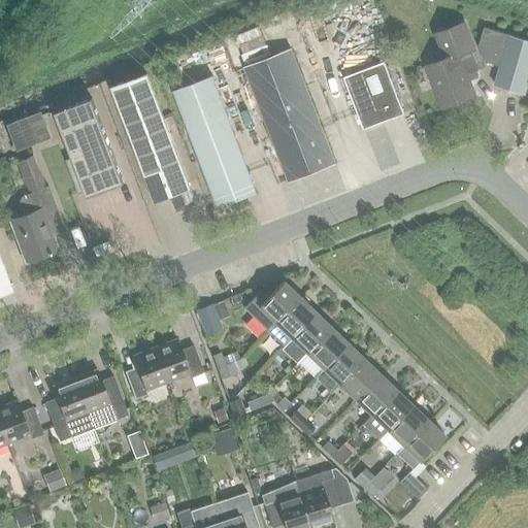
[(477,70),(470,51),(475,48),(464,22),(436,32),(447,59),(427,66),(442,107),(472,96),(464,75),(477,70)]
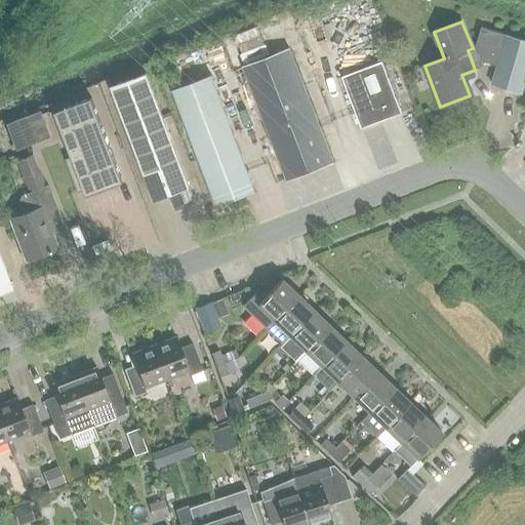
[(495,65),(505,34),(480,27),(475,46),(481,61),(495,65)]
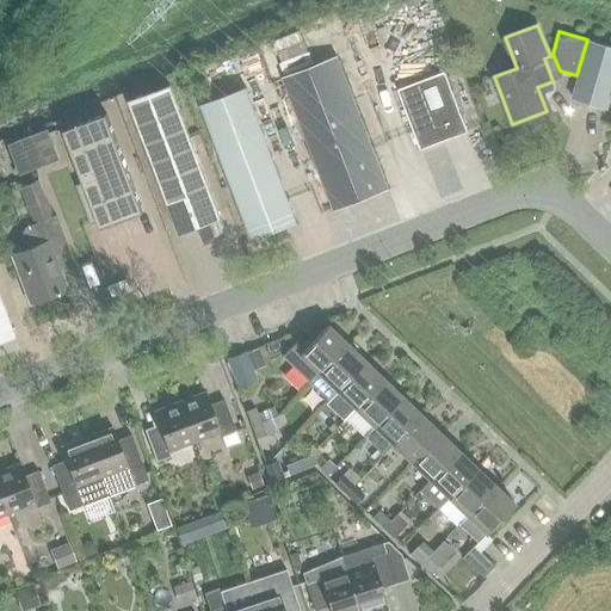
[(309,37),(283,38),(284,63),(312,62),(309,37)]
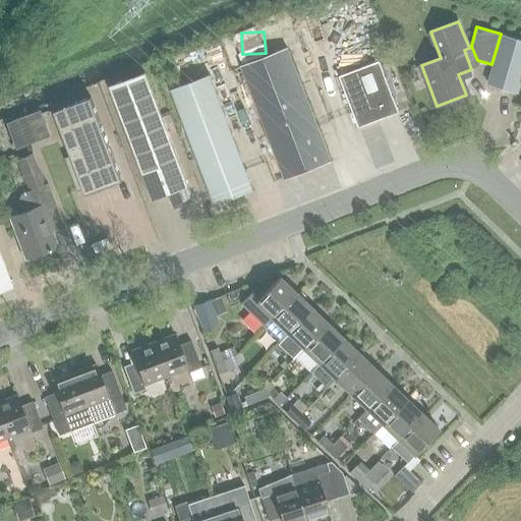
[(520,87),(520,39),(501,34),(491,64),(486,84),(519,94),(520,87)]
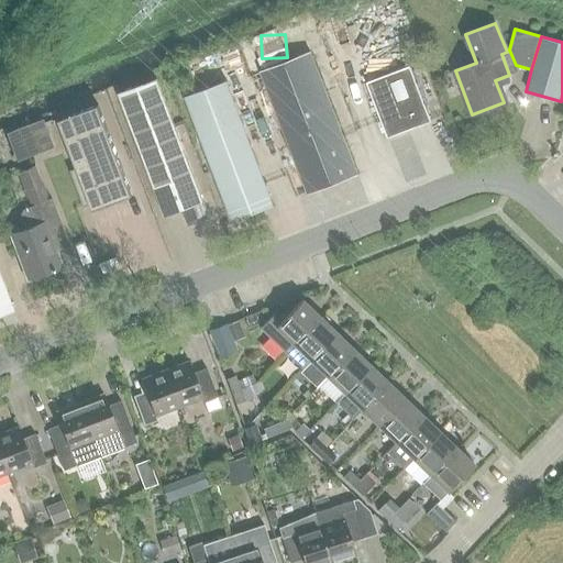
[(307,194),(317,190),(356,175),(309,53),(260,72),(278,121),(307,194)]
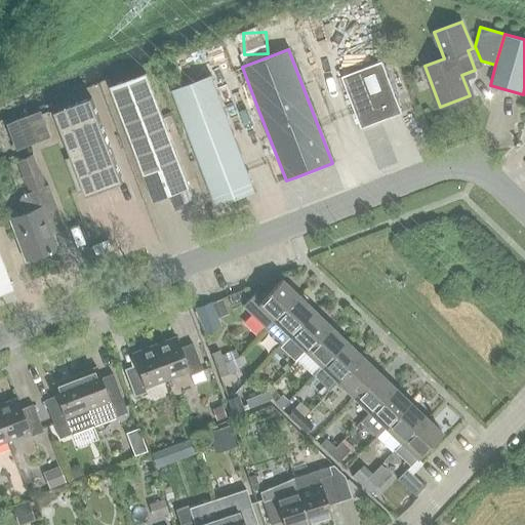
[(361,128),(401,113),(381,62),(340,77),(361,128)]
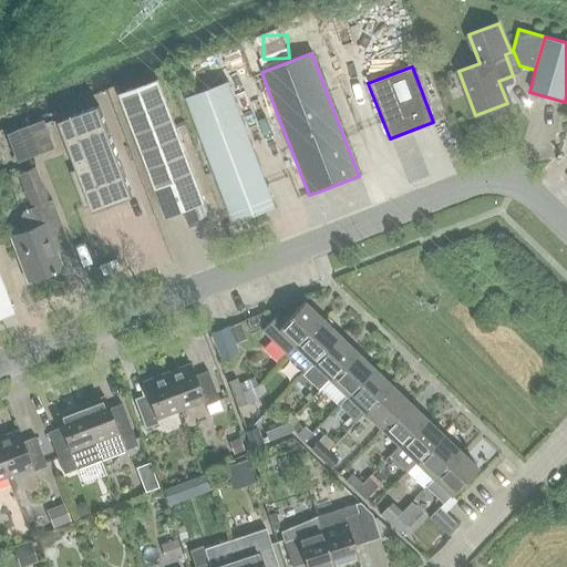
[(184,96),(233,220),(276,203),(227,79),(184,96)]
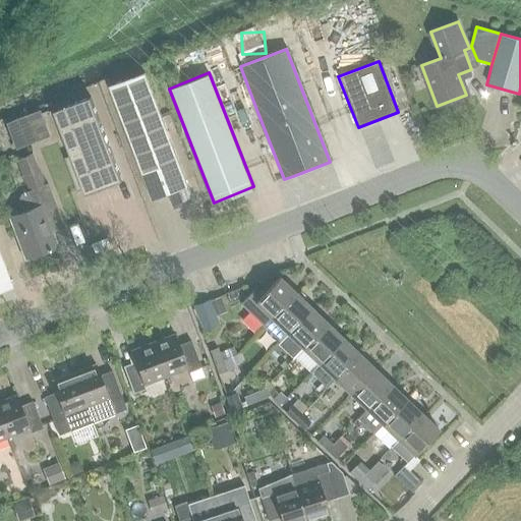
[(173,206),(191,198),(143,73),(109,87),(153,200),(169,194),(173,206)]
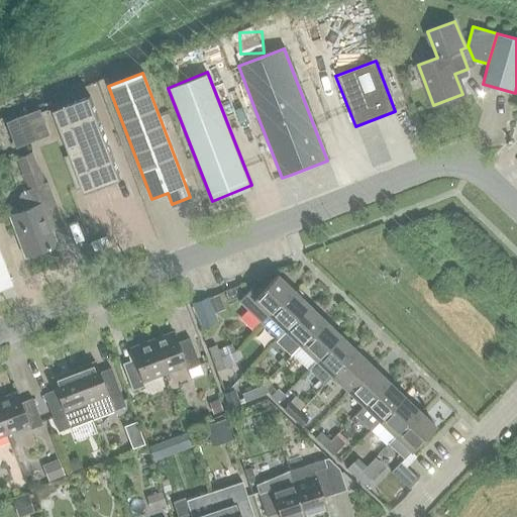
[(84,194),(120,180),(89,96),(52,111),(69,156),(64,158),(76,191),(82,188),(84,194)]
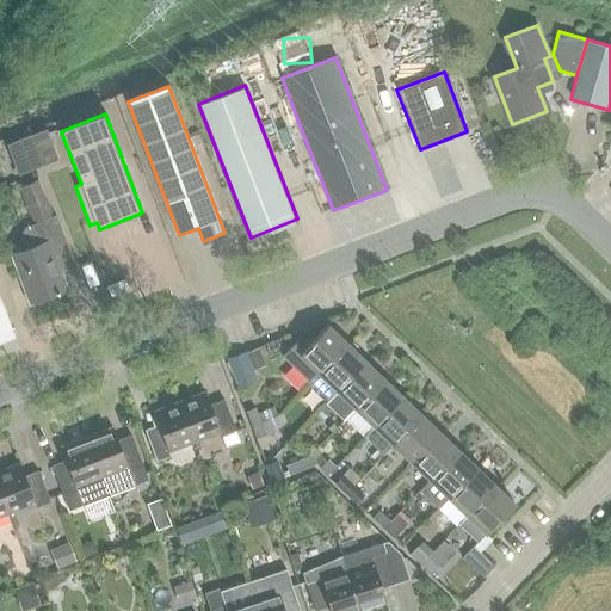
[(38,135),(13,139),(19,172),(44,167),(38,135)]
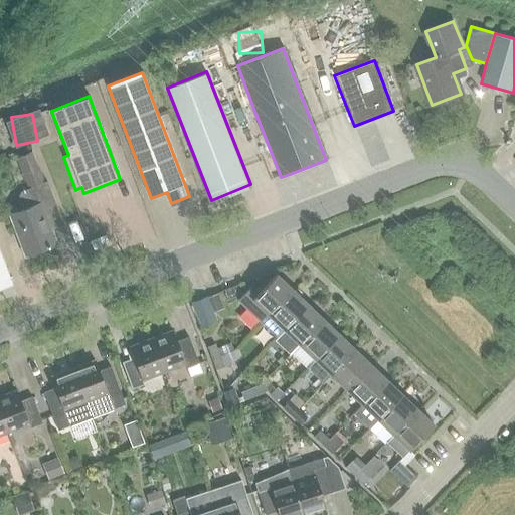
[(32,151),(15,158),(27,190),(44,183),(32,151)]
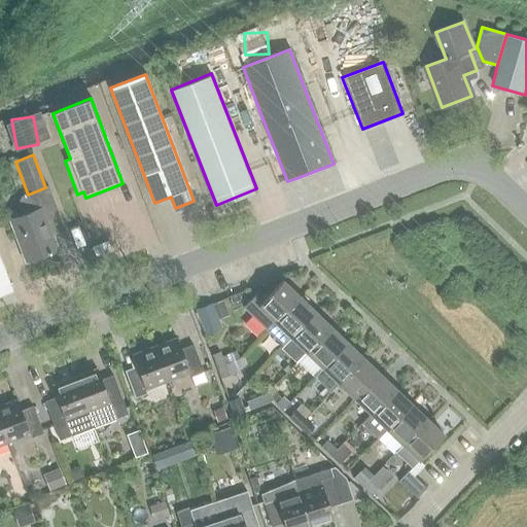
[(22,214),(8,219),(25,262),(56,250),(50,236),(64,232),(47,187),(45,187),(28,195),(20,198),(19,204),(22,214)]
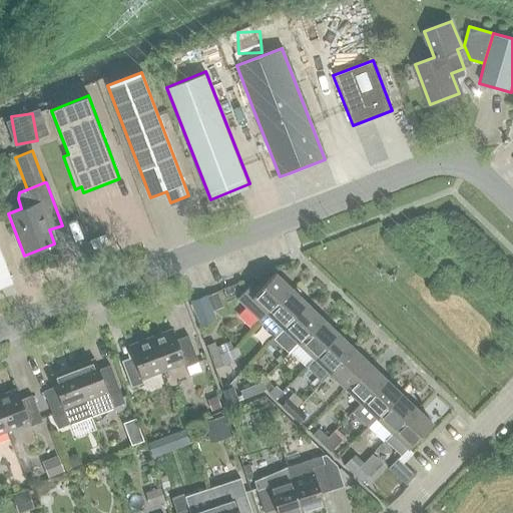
[(0,287),(9,284),(10,283),(0,255),(0,287)]
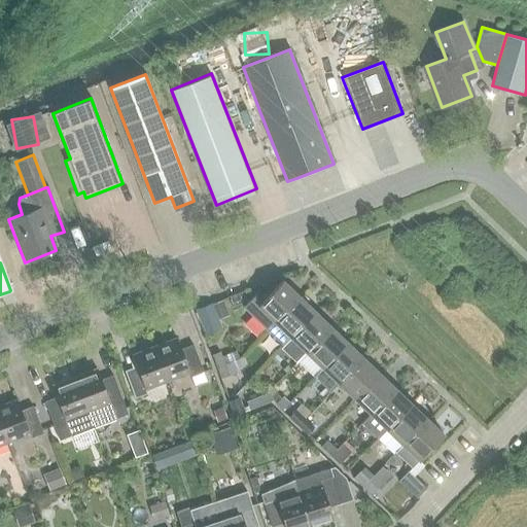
[(272,321),(273,322),(297,296),(281,281),(264,300),(256,292),(242,308),(265,329),(272,321)]
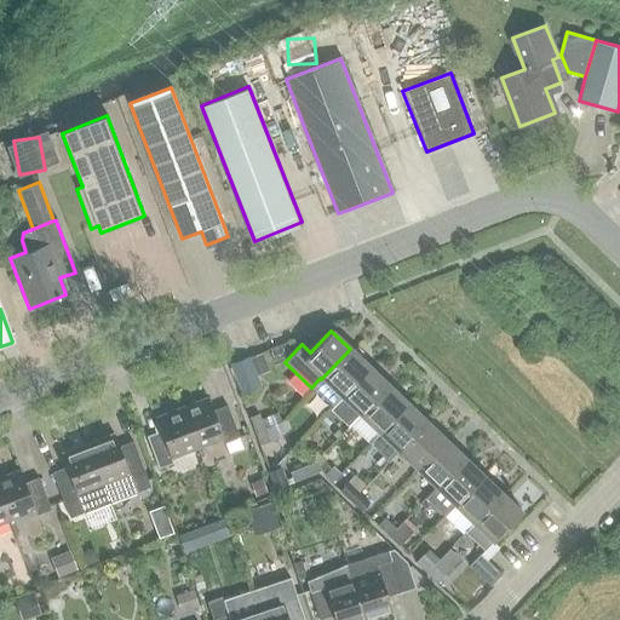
[(369,367),(350,349),(321,379),(320,378),(311,388),(332,407),(369,367)]
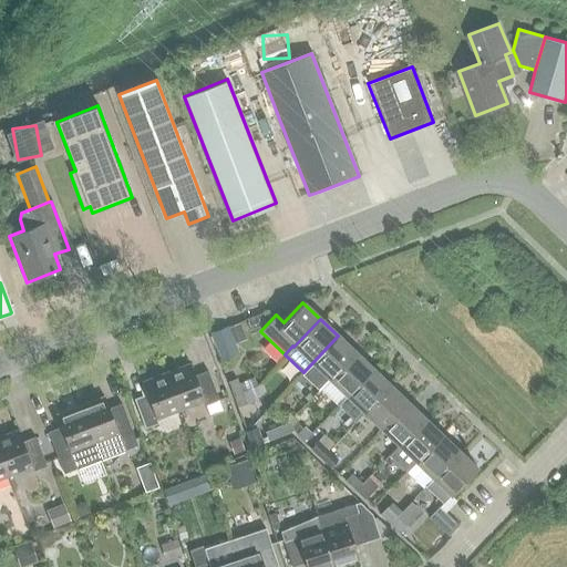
[(227,327),(208,334),(219,361),(238,353),(227,327)]
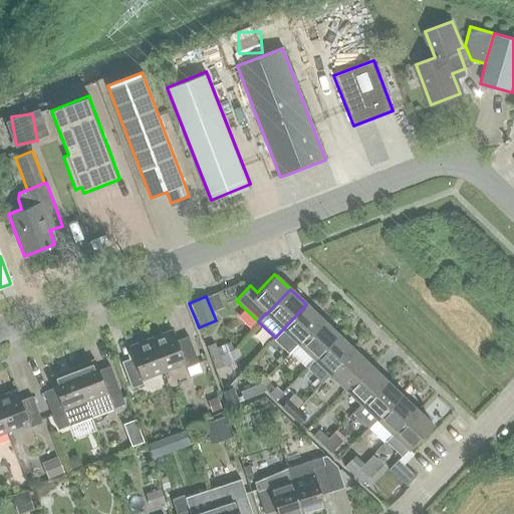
[(287,354),(297,344),(321,319),(306,304),(275,337),(272,339),(287,354)]
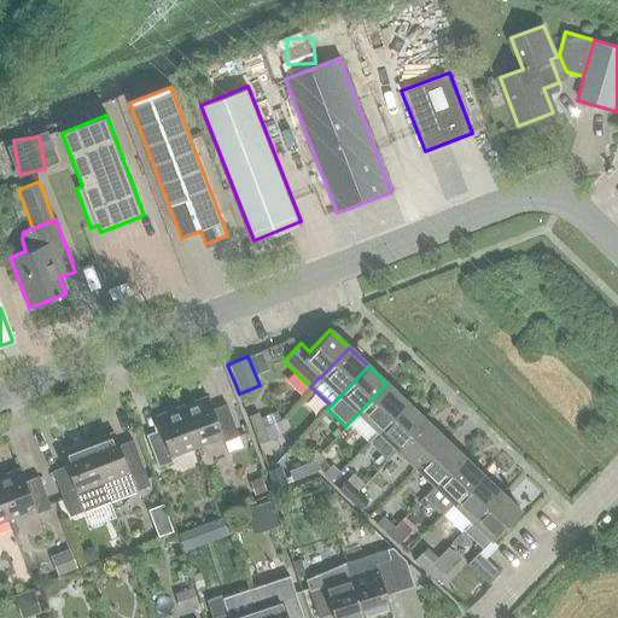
[(406,402),(386,384),(357,414),(377,432),(406,402)]
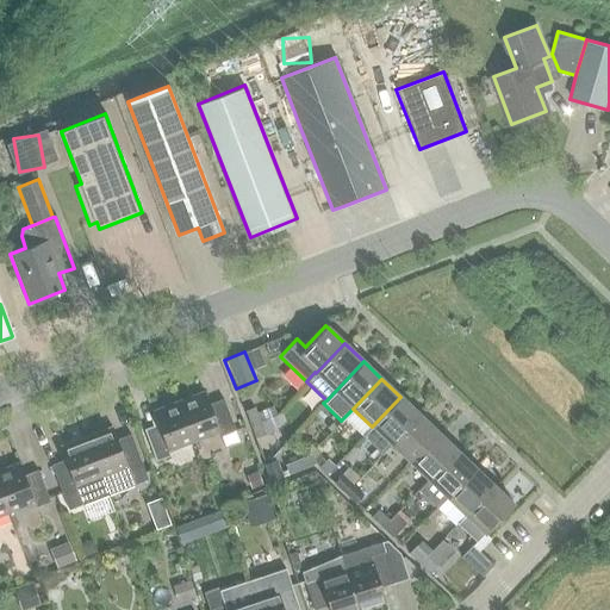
[(204,392),(178,402),(193,442),(218,431),(221,436),(235,431),(222,399),(209,405),(204,392)]
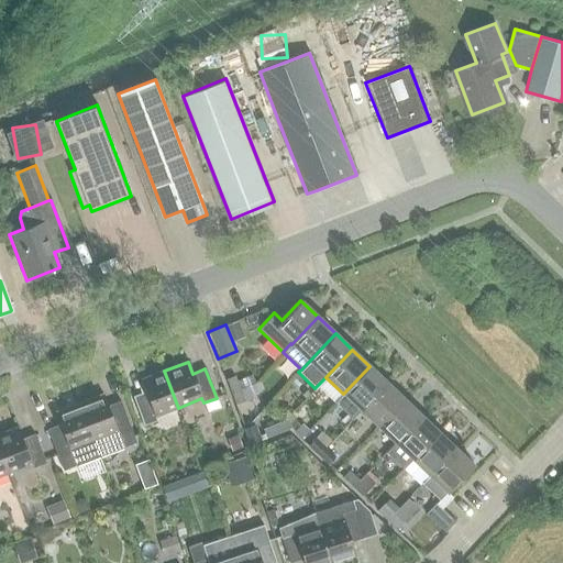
[(360,410),(361,410),(387,383),(370,366),(343,394),(334,403),(351,419),(360,410)]
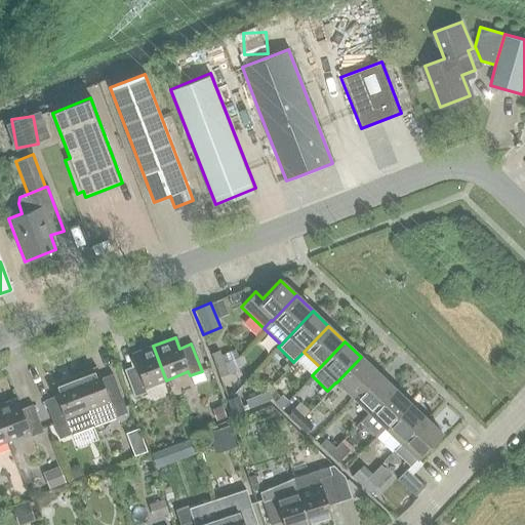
[(166,380),(153,346),(130,354),(134,365),(123,370),(133,397),(146,393),(144,389),(166,380)]
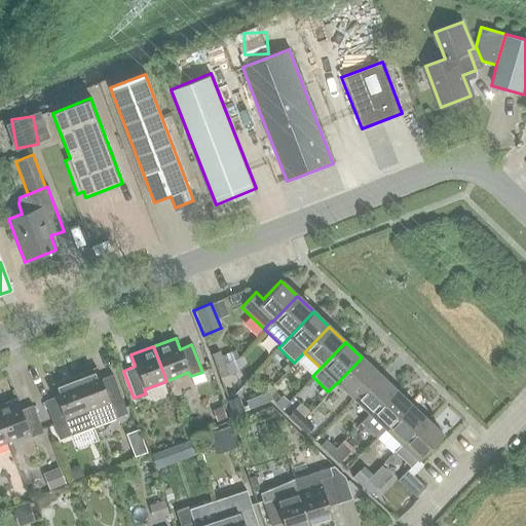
[(211,354),(220,378),(228,375),(219,351),(211,354)]
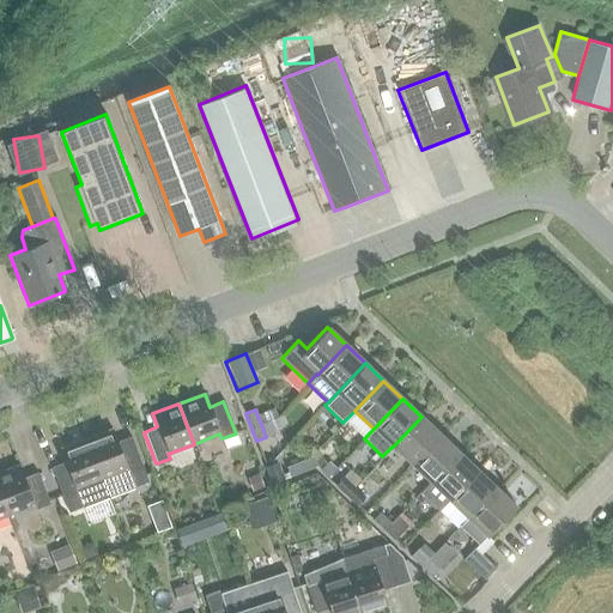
[(439,435),(422,417),(393,447),(411,465),(439,435)]
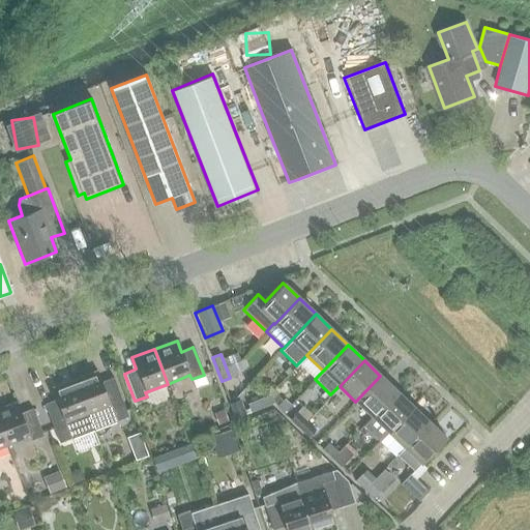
[(96,372),(74,380),(92,430),(127,416),(113,378),(100,382),(96,372)]
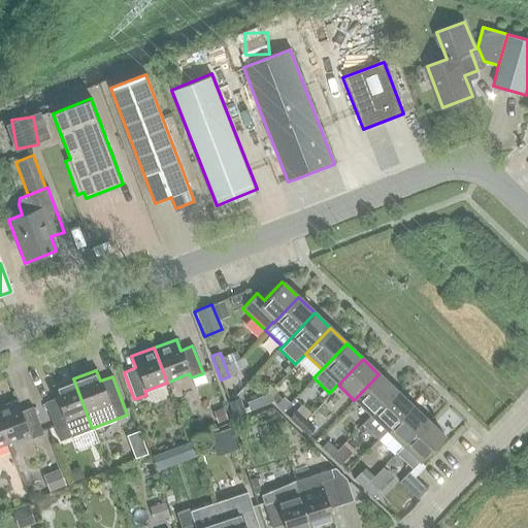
[(354,400),(370,416),(395,390),(378,374),(354,400)]
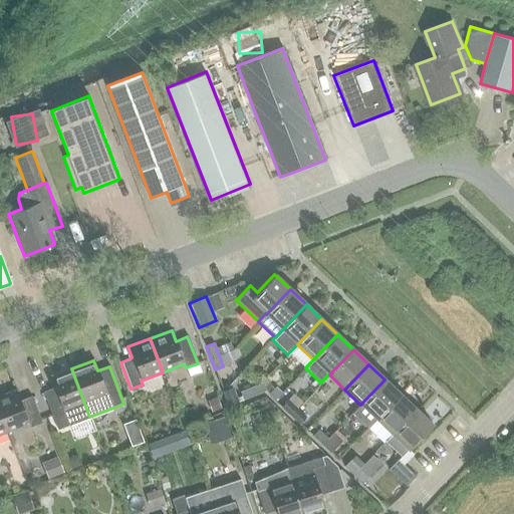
[(56,430),(89,417),(71,368),(49,376),(54,388),(42,393),(56,430)]
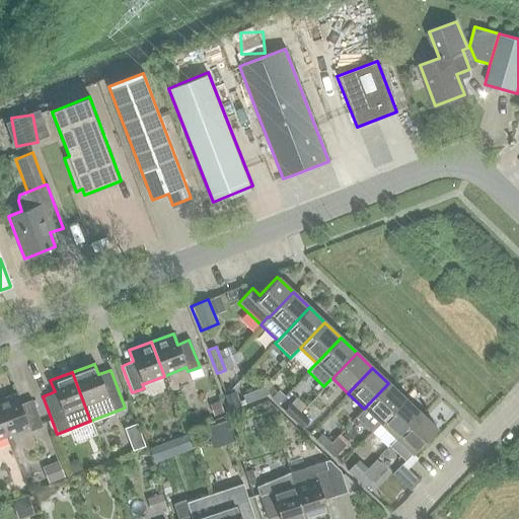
[(403,398),(388,383),(364,409),(355,418),(371,433),(379,424),(403,398)]
